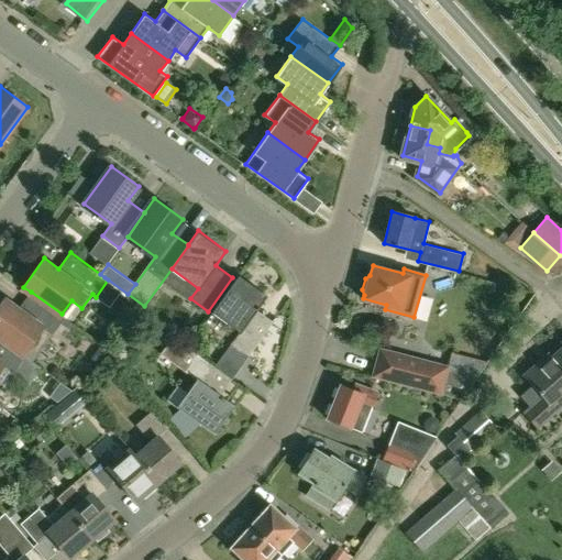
[(249,355),(274,321),(257,309),(267,295),(240,274),(212,313),(240,332),(231,343),(249,355)]
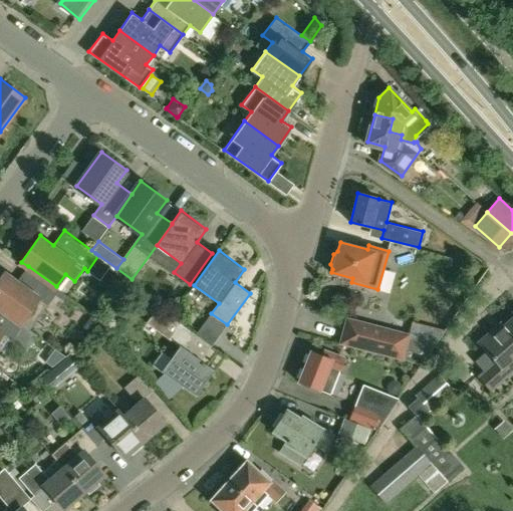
[(30,328),(48,304),(55,294),(64,300),(68,294),(56,286),(28,266),(17,280),(5,271),(0,277),(0,306),(24,323),(30,328)]
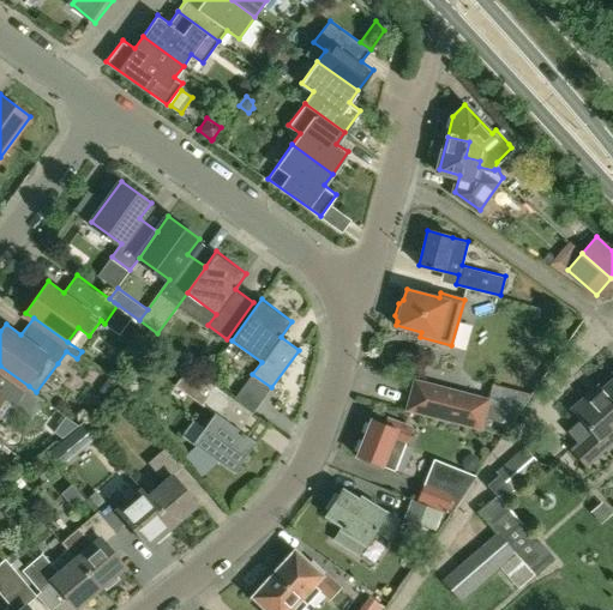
[(14,405),(29,386),(0,366),(0,426),(2,422),(5,424),(17,406),(14,405)]
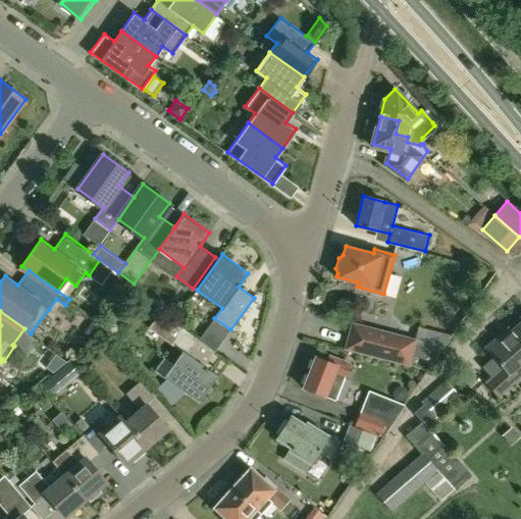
[(216,351),(215,351),(199,339),(160,311),(149,326),(183,351),(164,375),(199,401),(217,374),(206,366),(216,351)]
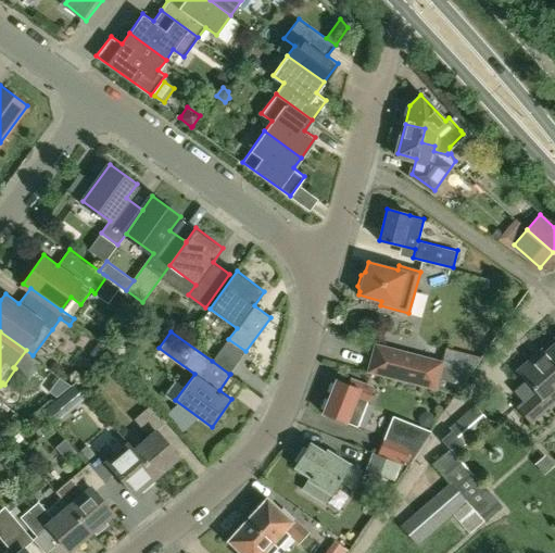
[(443,362),(375,343),(368,371),(436,389),(436,388),(456,392),(481,356),(446,347),(443,362)]
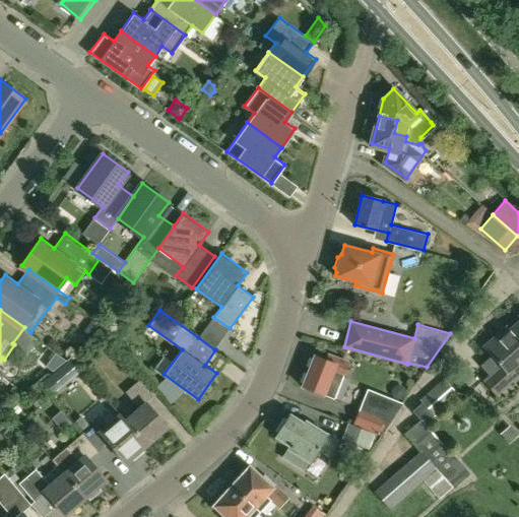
[(502,332),(499,334),(518,357),(518,322),(505,335),(502,332)]
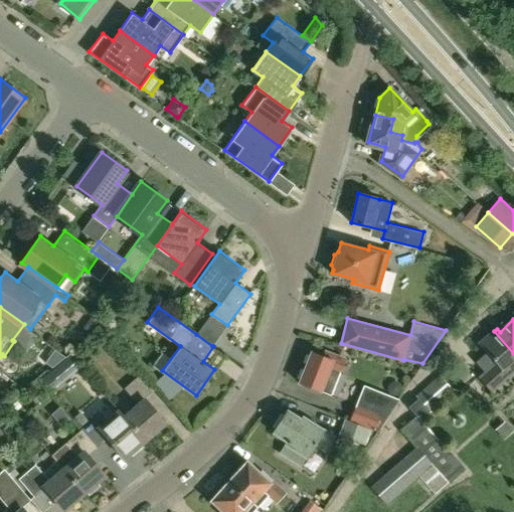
[(220,335),(204,324),(196,334),(212,346),(220,335)]
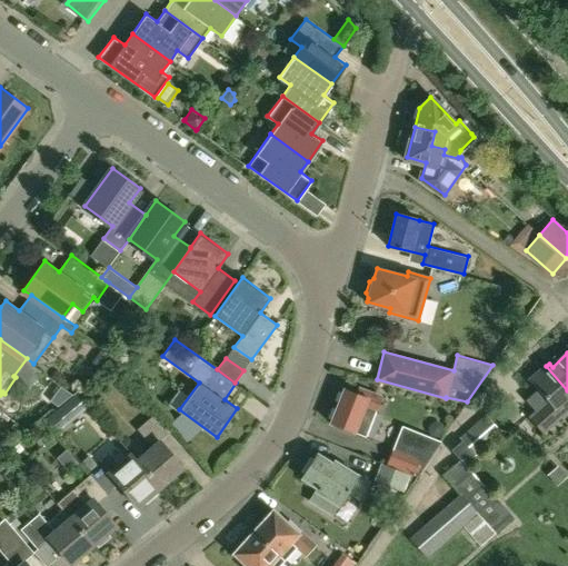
[(567,390),(546,366),(532,378),(540,387),(528,398),(538,409),(532,414),(546,429),(567,409),(567,390)]
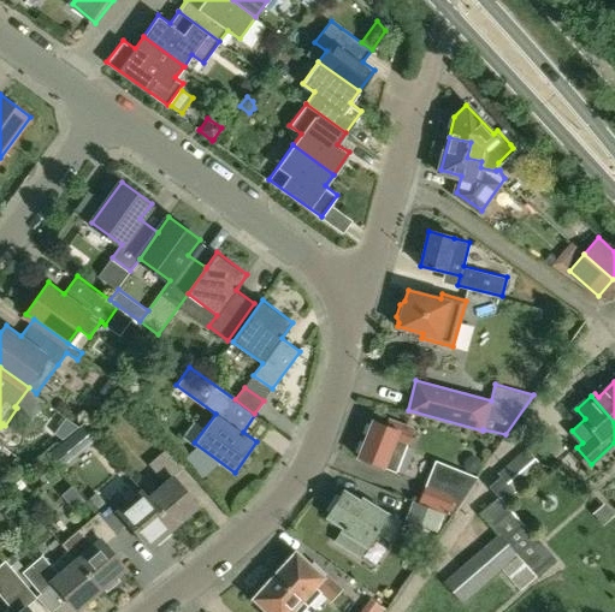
[(61,439),(77,426),(65,417),(53,432),(61,439)]
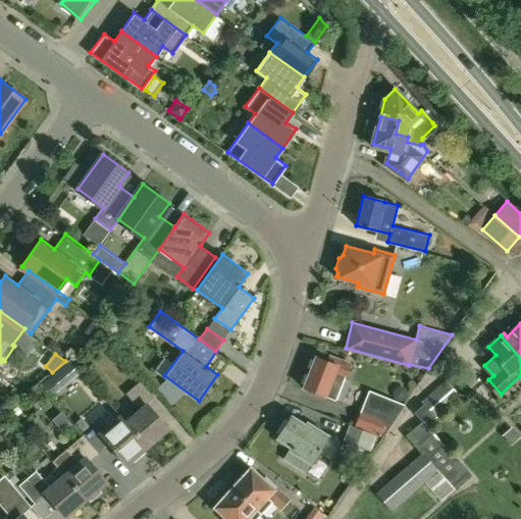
[(315,356),(304,387),(336,400),(350,362),(334,356),(331,362),(315,356)]
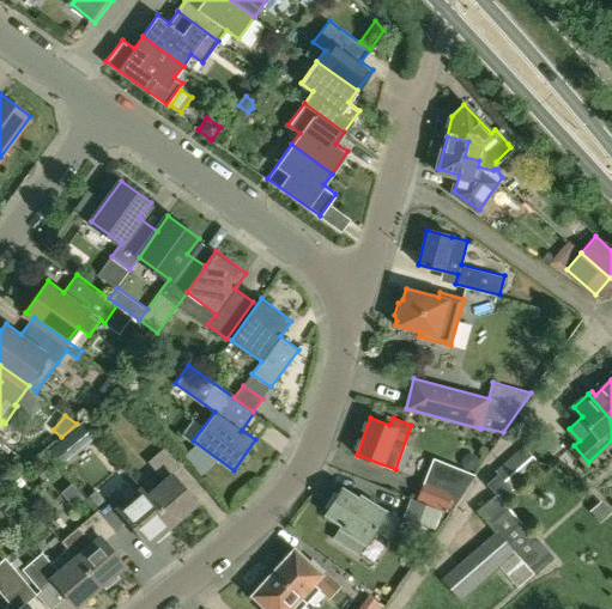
[(60,463),(94,436),(82,421),(48,450),(60,463)]
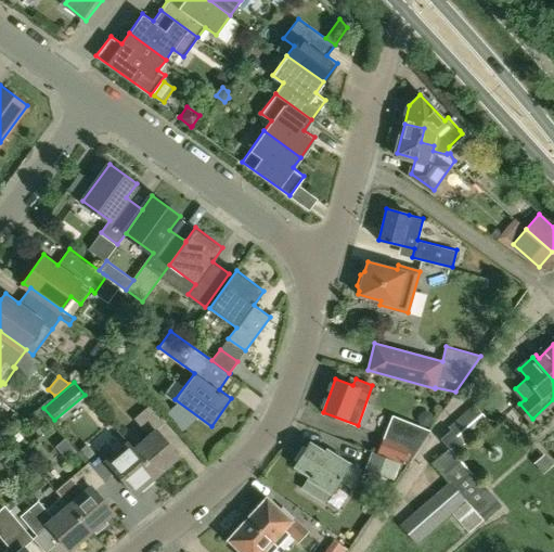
[(156,474),(179,456),(156,428),(167,420),(153,402),(136,418),(150,435),(134,448),(156,474)]
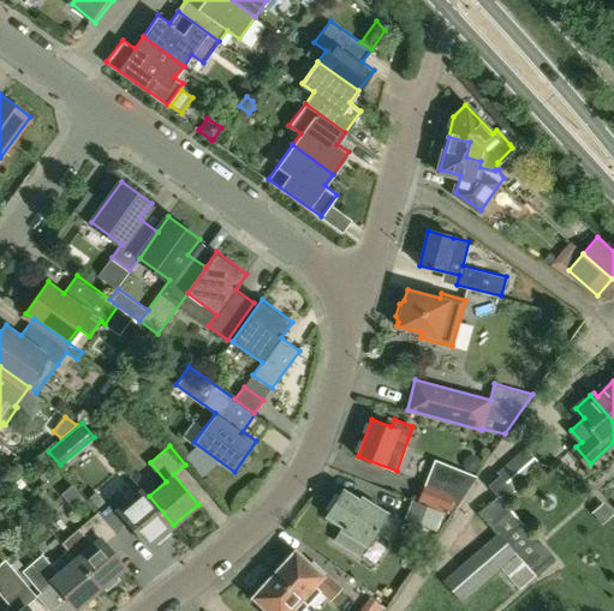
[(502,499),(542,465),(526,445),(498,469),(501,473),(488,484),(498,495),(480,511),(499,532),(443,579),(460,599),(517,550),(537,575),(556,557),(538,538),(534,532),(532,533),(524,523),(526,522),(524,520),(522,521),(502,499)]
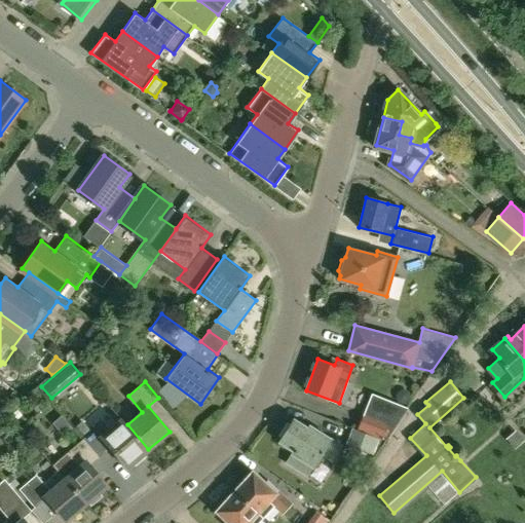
[(407,406),(372,393),(358,427),(386,439),(407,406)]
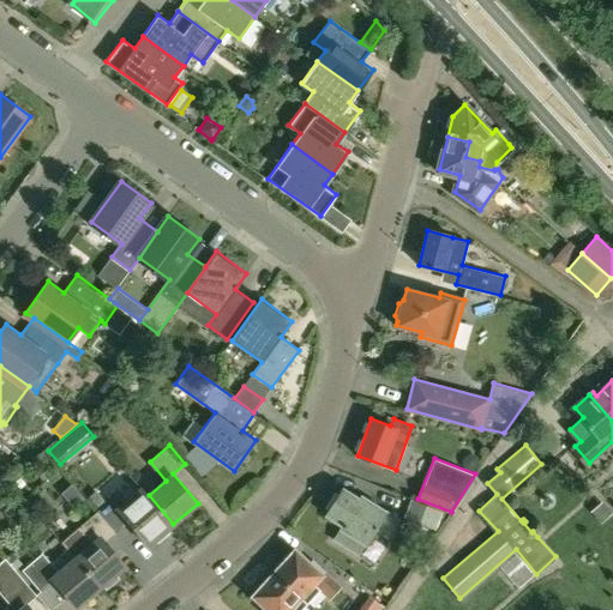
[(170,526),(173,524),(149,495),(142,487),(125,501),(118,494),(98,511),(116,531),(127,521),(148,545),(154,541),(158,542),(170,532),(170,526)]
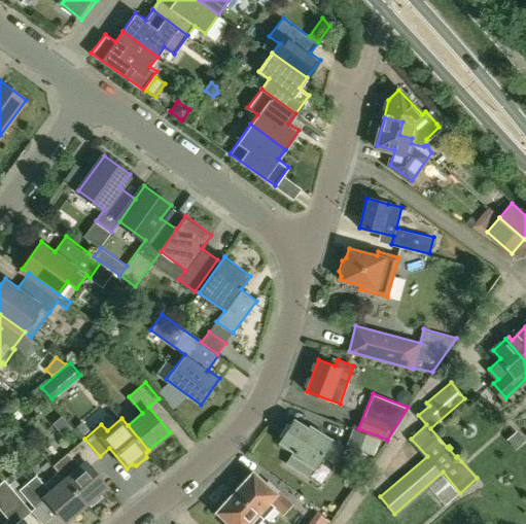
[(280,443),(293,452),(286,463),(307,477),(323,450),(336,457),(343,446),(331,439),(330,441),(310,427),(308,429),(294,421),(280,443)]
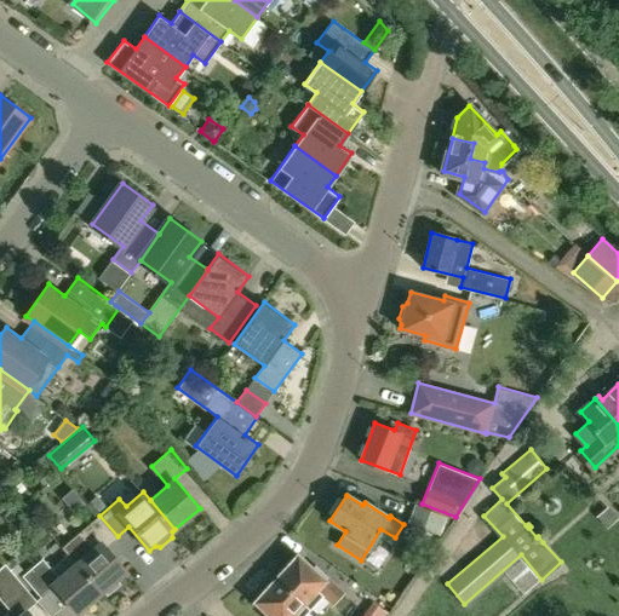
[(442,535),(450,517),(414,502),(407,522),(442,535)]
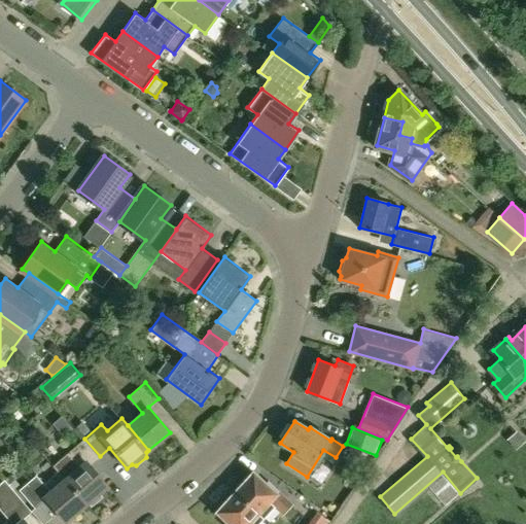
[(516,448),(525,440),(517,430),(507,439),(516,448)]
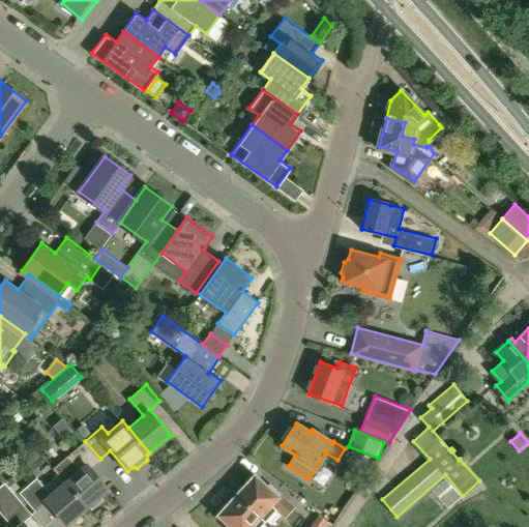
[(108,488),(90,467),(100,459),(85,441),(54,468),(59,473),(86,506),(88,504),(92,508),(104,499),(99,495),(108,488)]
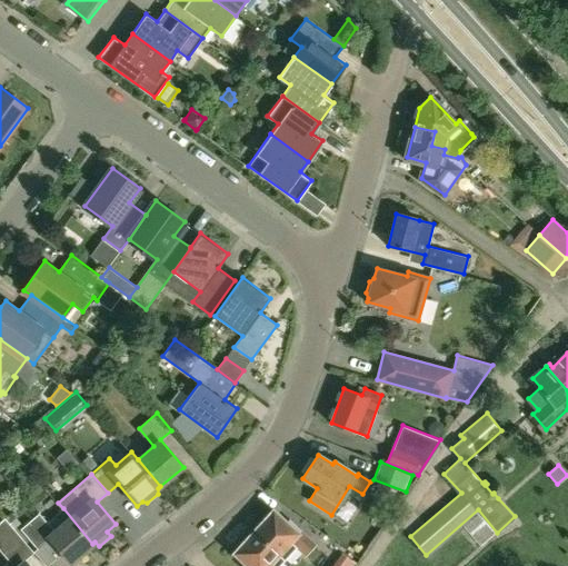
[(92,544),(63,508),(48,522),(39,512),(21,527),(36,545),(46,535),(70,564),(92,544)]
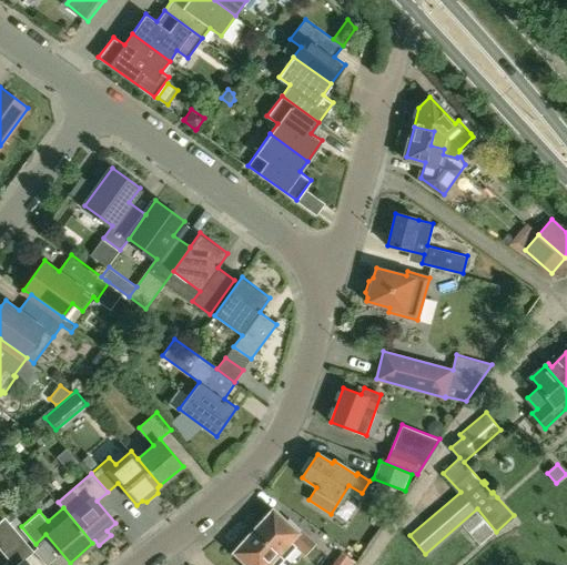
[(279,552),(291,538),(306,553),(316,542),(291,518),(287,522),(273,510),(254,530),(279,552)]
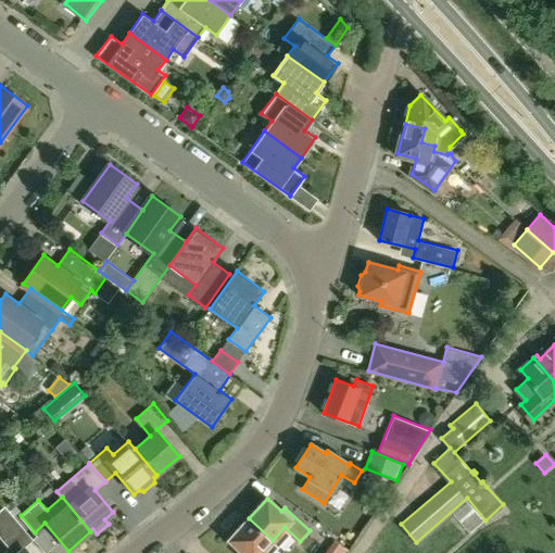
[(28,552),(23,547),(33,538),(4,506),(0,508),(0,536),(14,552),(28,552)]
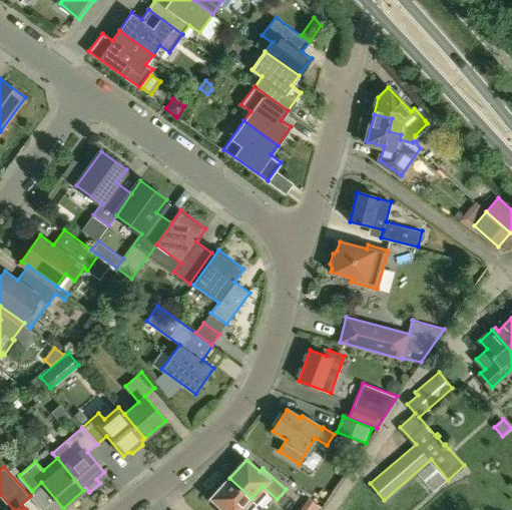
[(240,509),(251,498),(229,478),(212,497),(222,506),(219,509),(240,509)]
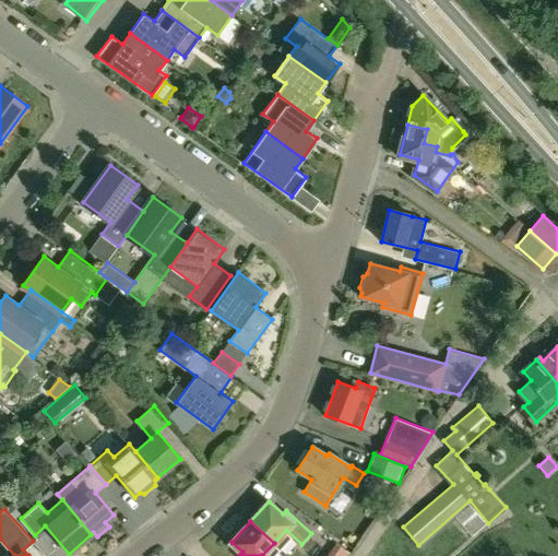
[(347,555),(351,553),(336,543),(327,555),(347,555)]
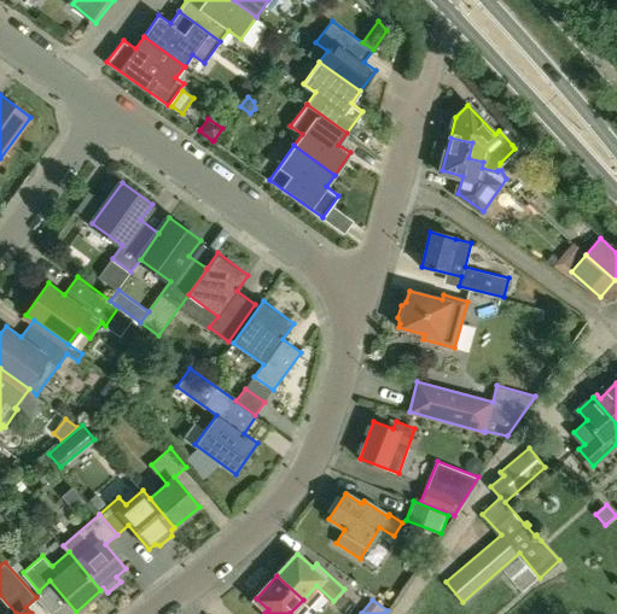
All buildings are outlined.
